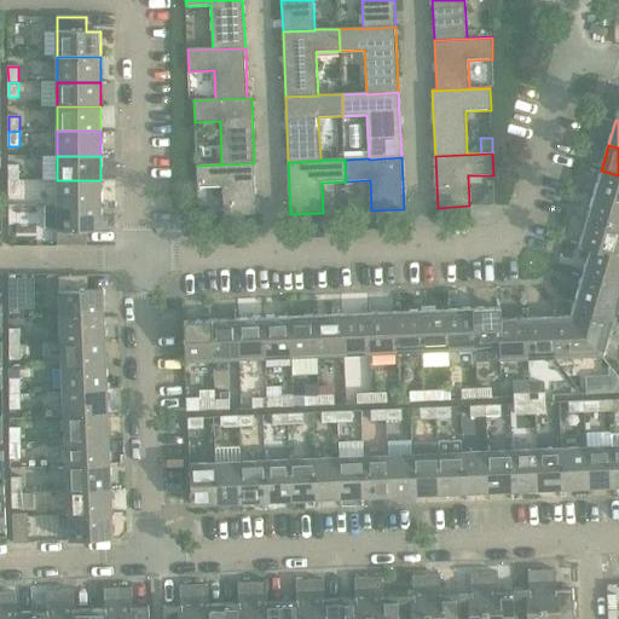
[(254,163),(197,166),(198,187),(223,186),(224,217),(256,215),(254,163)]
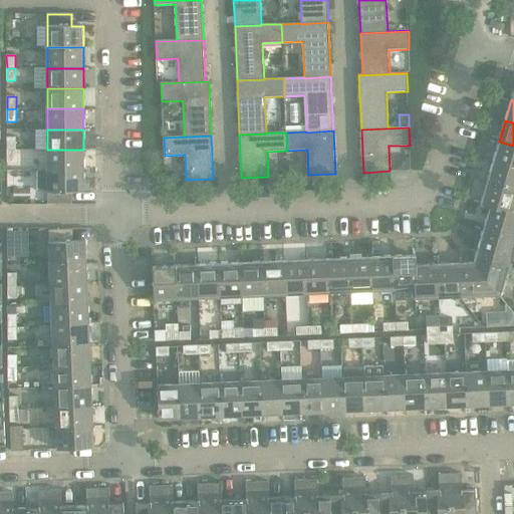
[(7,138),(7,150),(16,150),(16,138),(7,138)]
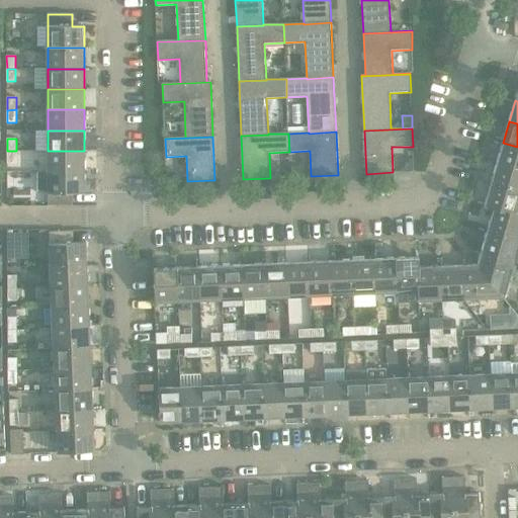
[(517,147),(503,143),(497,164),(517,169),(517,147)]
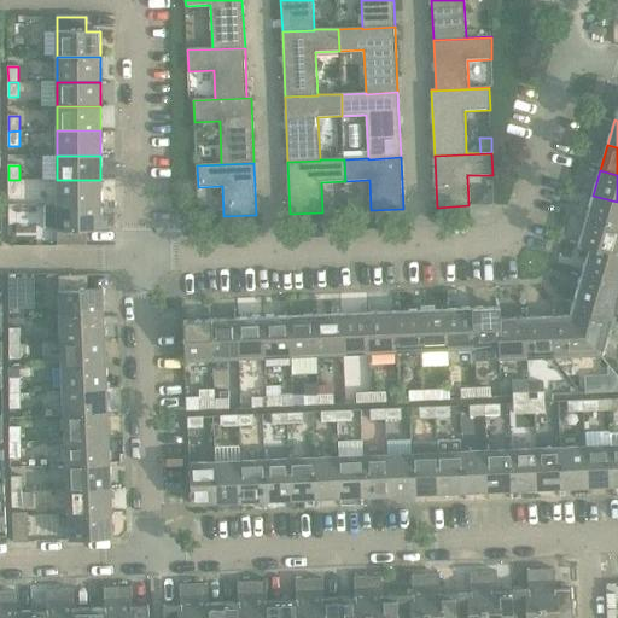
[(19,180),(9,180),(9,196),(19,196),(19,180)]
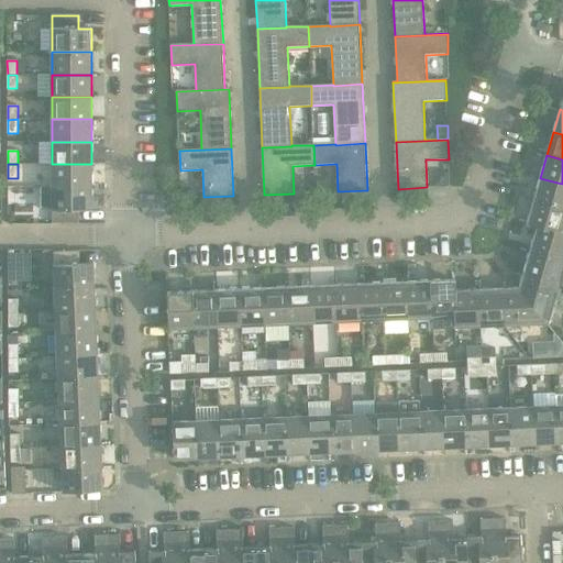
[(91,164),(52,164),(53,187),(92,186),(91,164)]
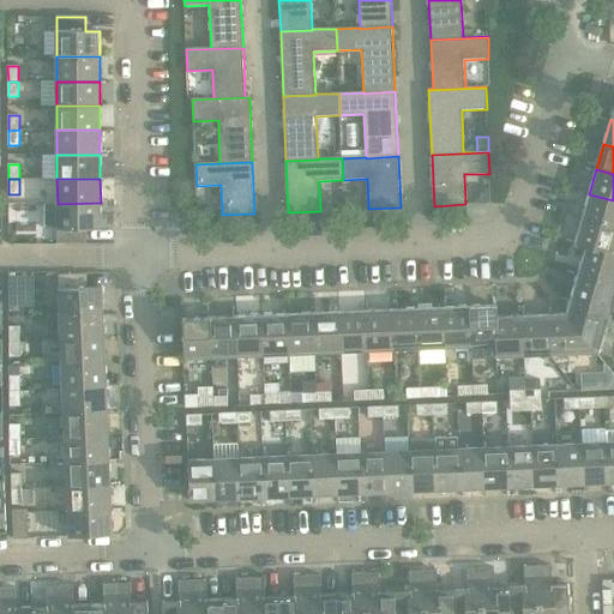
[(488,188),(475,190),(475,203),(489,202),(488,188)]
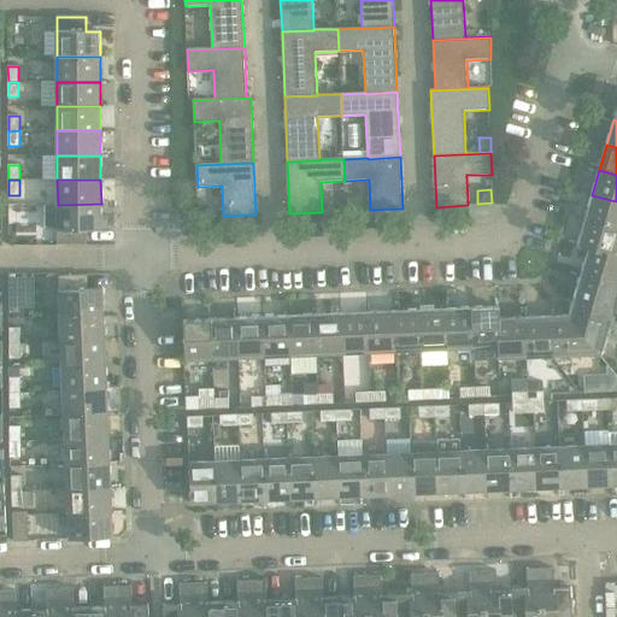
[(585,221),(616,229),(616,201),(592,195),(585,221)]
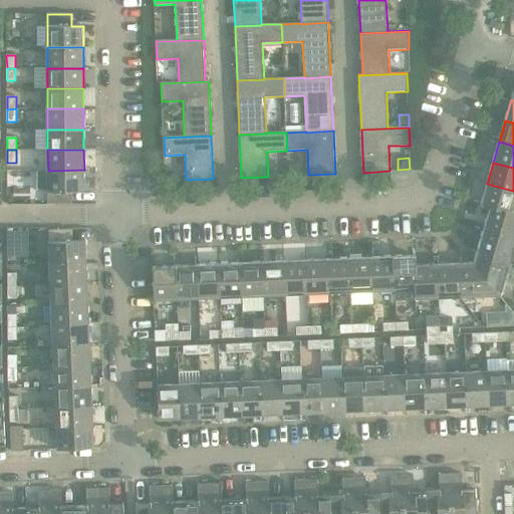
[(84,170),(48,171),(48,204),(72,204),(72,192),(84,192),(84,170)]
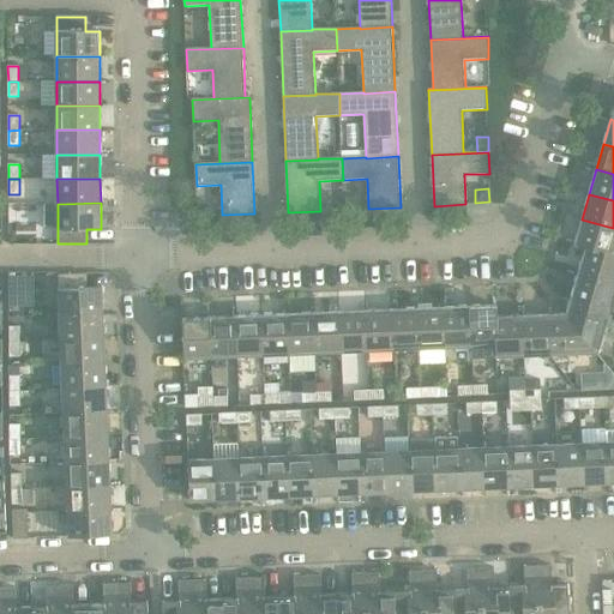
[(613,228),(582,220),(575,245),(585,248),(585,247),(613,254),(613,228)]
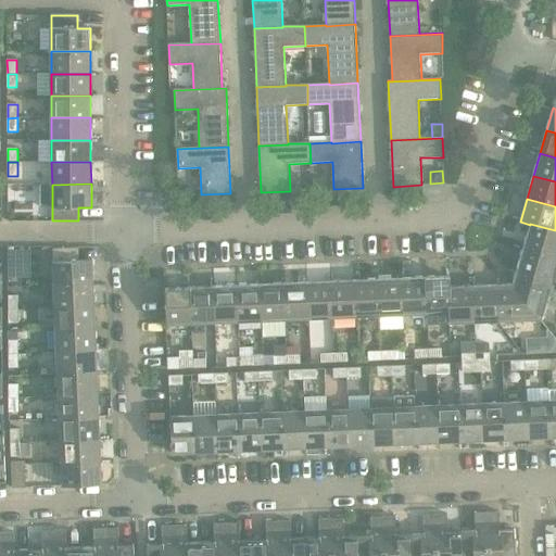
[(530,225),(523,247),(555,255),(555,230),(530,224),(530,225)]
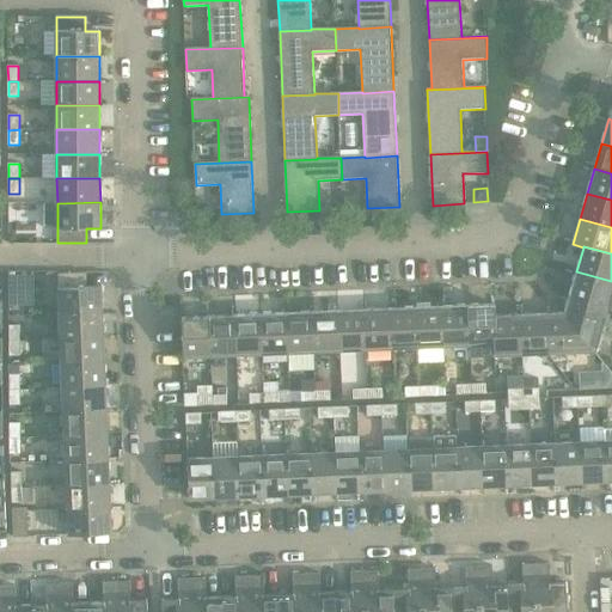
[(611,281),(576,271),(569,297),(609,308),(611,295),(611,281)]
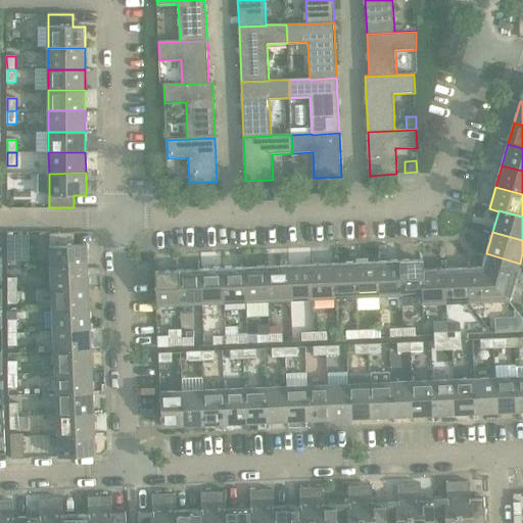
[(50,234),(51,269),(88,267),(87,245),(75,245),(74,233),(50,234)]
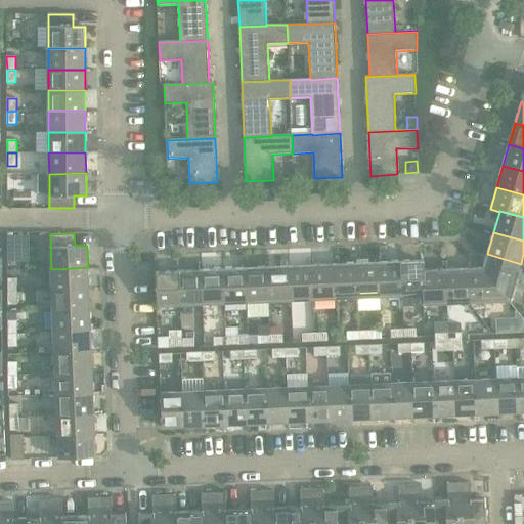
[(28,235),(8,235),(8,261),(28,261),(28,235)]
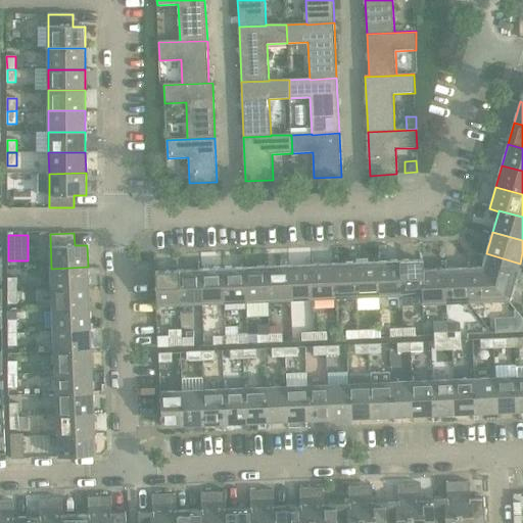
[(486,253),(482,268),(509,301),(520,264),(486,253)]
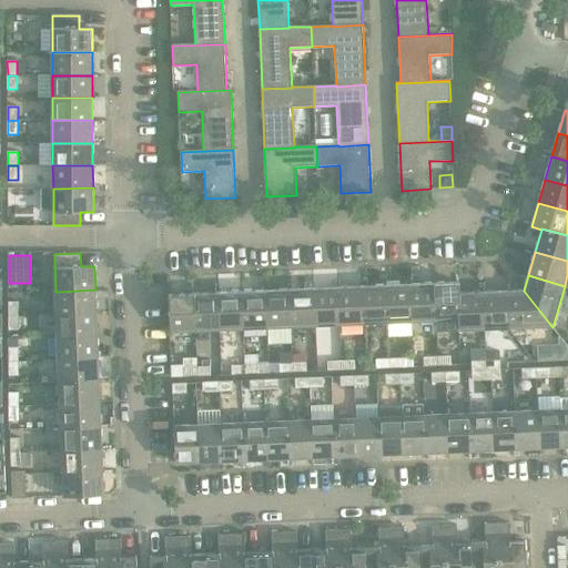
[(459,283),(435,284),(436,322),(437,333),(485,331),(484,292),(460,293),(459,283)]
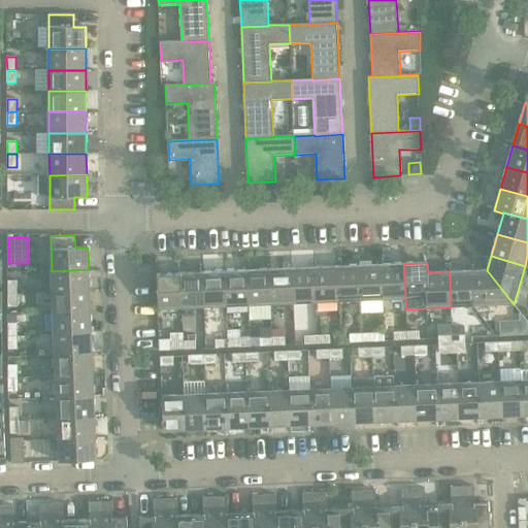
[(404,264),(382,265),(384,300),(405,299),(404,264)]
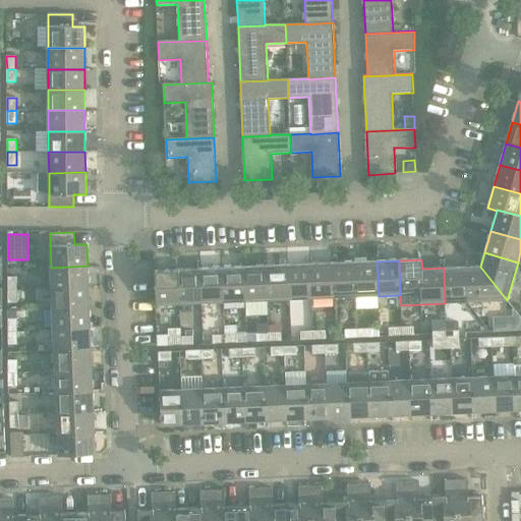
[(355,262),(333,263),(334,298),(356,297),(355,262)]
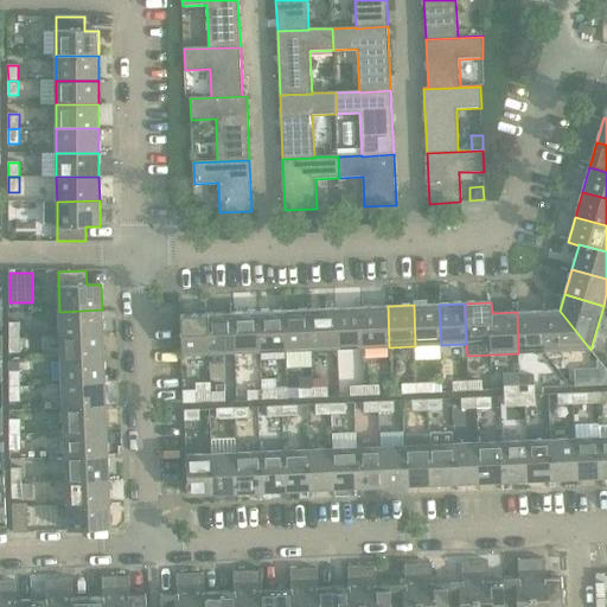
[(439,305),(414,305),(415,346),(441,345),(439,305)]
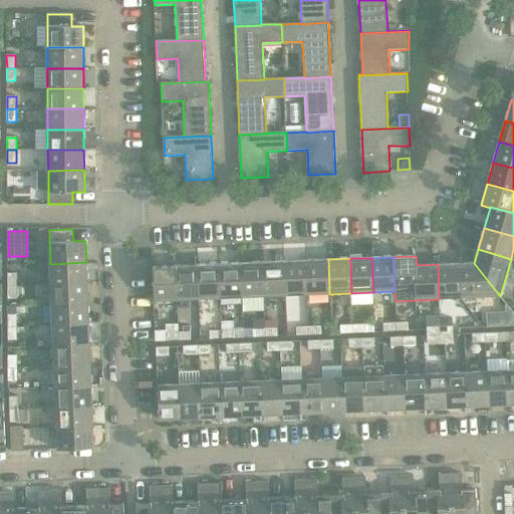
[(328,259),(306,260),(307,295),(329,294),(328,259)]
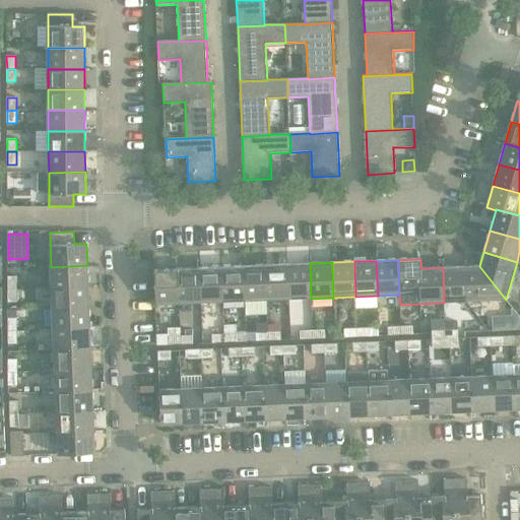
[(310,263),(287,264),(288,300),(311,299),(310,263)]
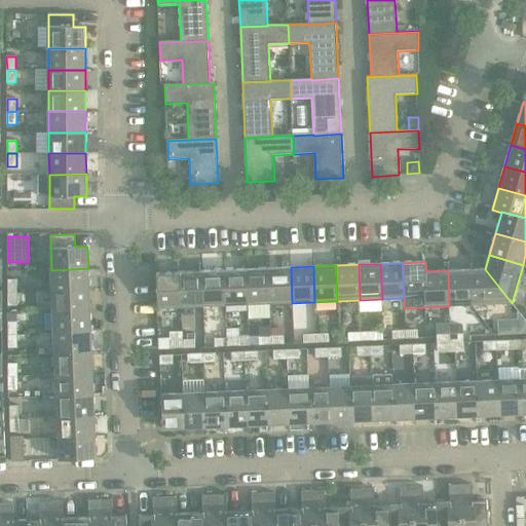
[(291,267),(268,268),(270,304),(292,303),(291,267)]
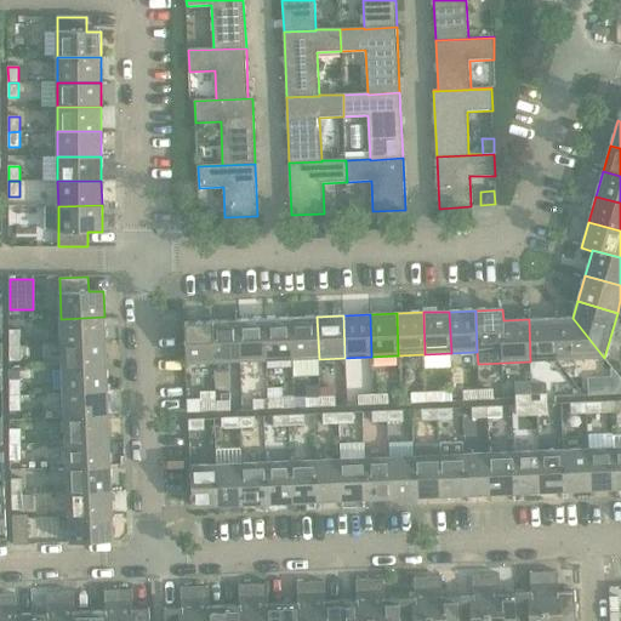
[(104,317),(61,319),(62,343),(106,342),(104,317)]
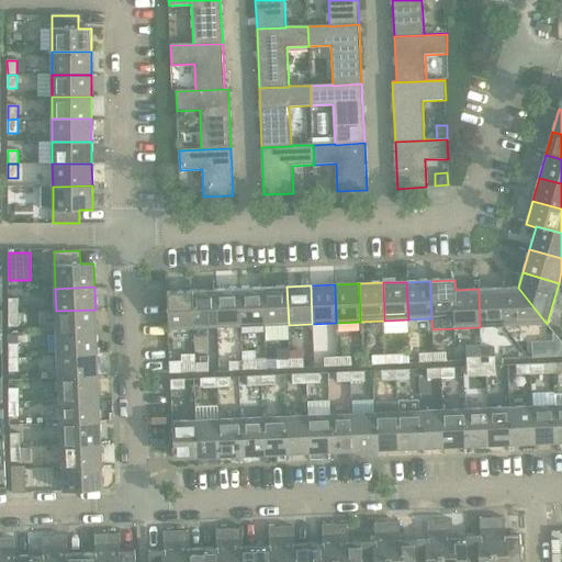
[(287,287),(263,288),(265,325),(289,325),(287,287)]
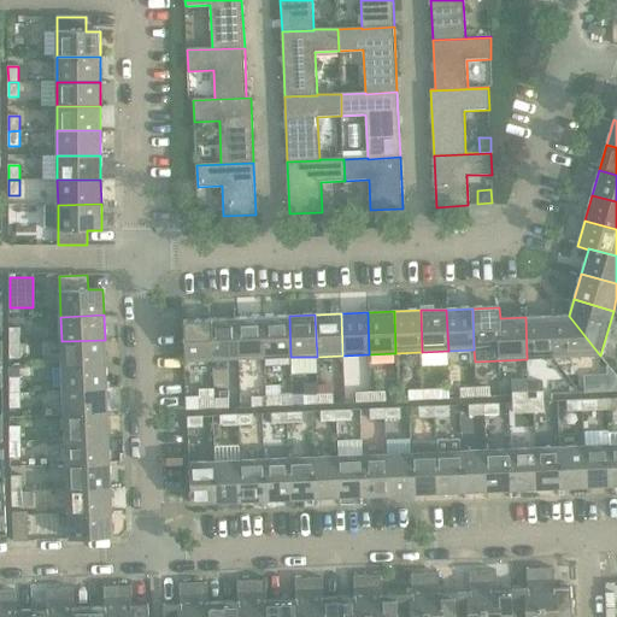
[(289,316),(263,317),(265,358),(291,357),(289,316)]
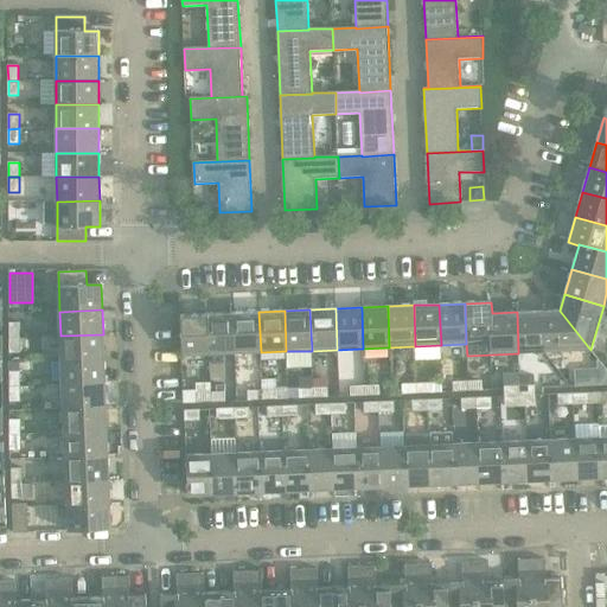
[(543,311),(517,312),(518,353),(544,352),(543,311)]
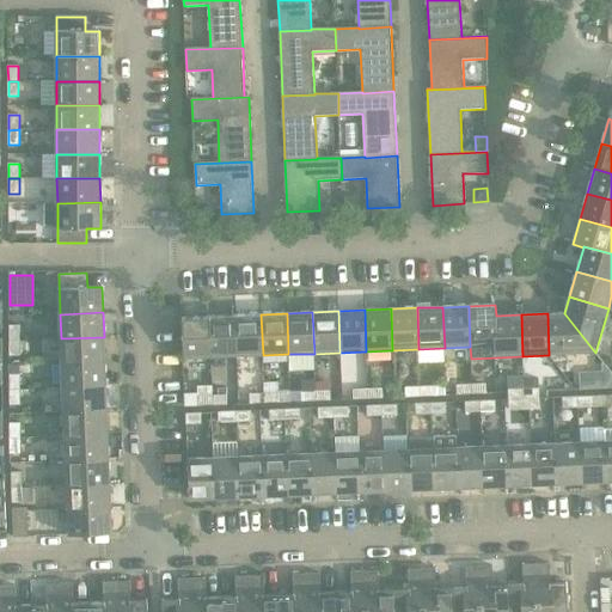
[(564,313),(548,313),(549,355),(595,353),(564,313)]
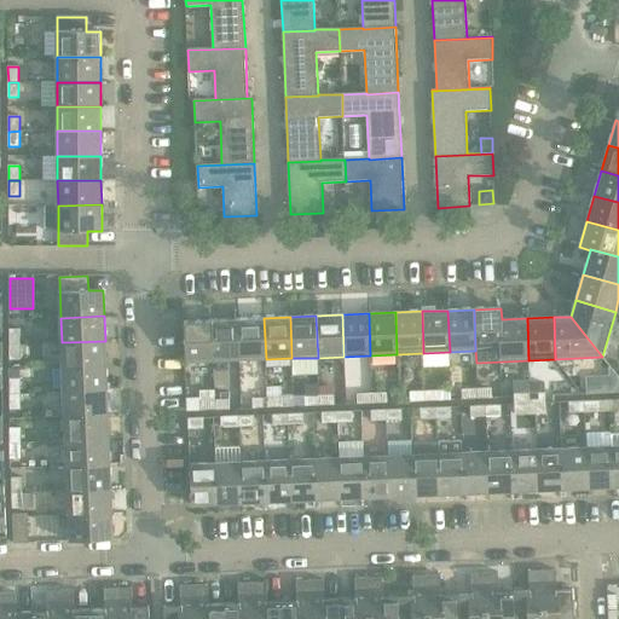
[(264,318),(237,319),(239,360),(266,359),(264,318)]
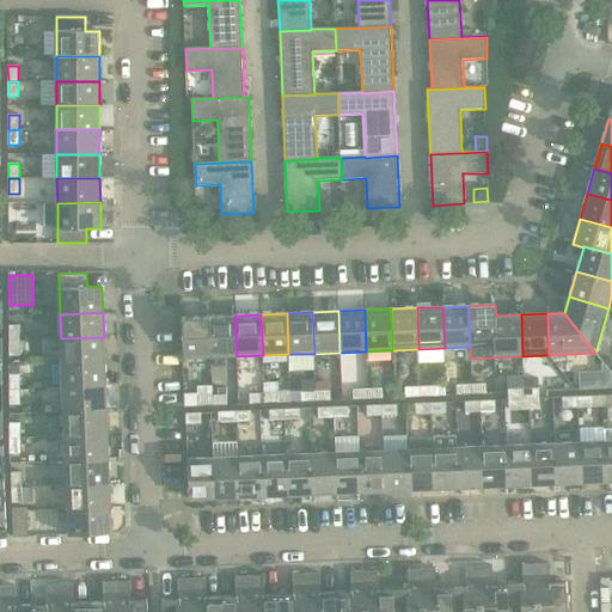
[(234,316),(209,317),(210,357),(237,356),(234,316)]
